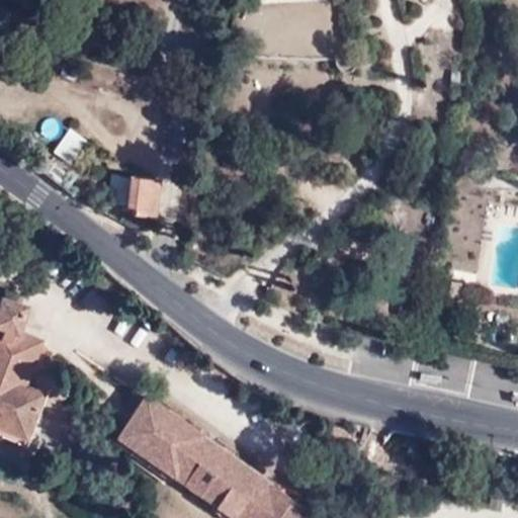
[(51,151),(70,164),(88,140),(69,125),(51,151)]
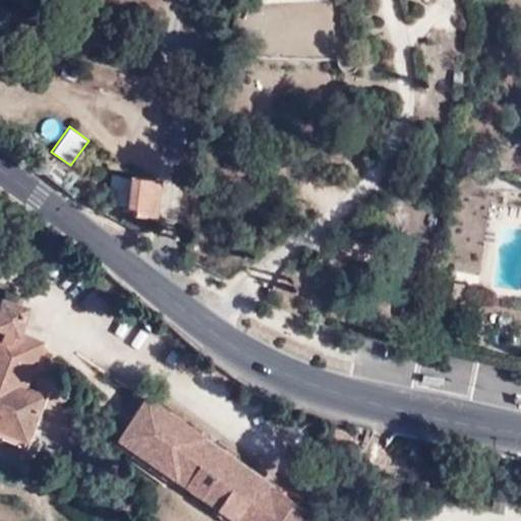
[(136,219),(158,220),(162,183),(131,181),(129,211),(136,211),(136,219)]
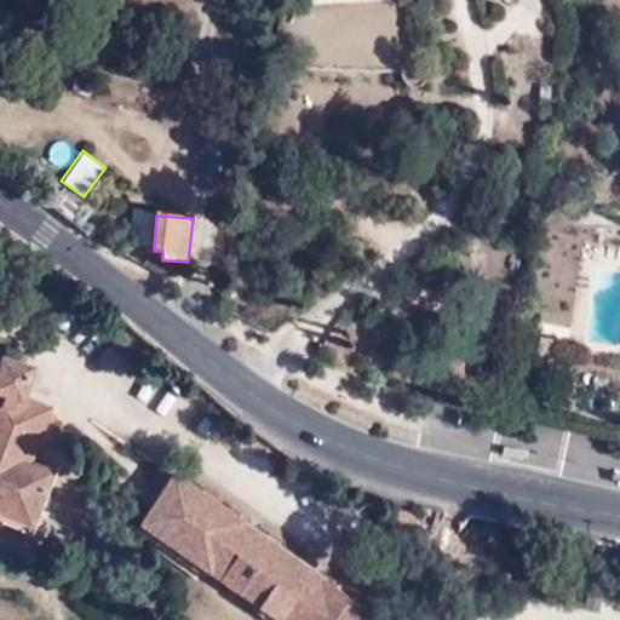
[(551,331),(538,328),(534,346),(547,348),(551,331)]
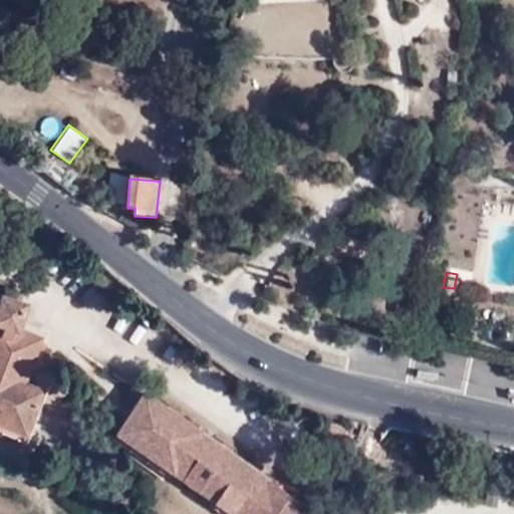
[(4,297),(17,302),(19,296),(6,292),(4,297)]
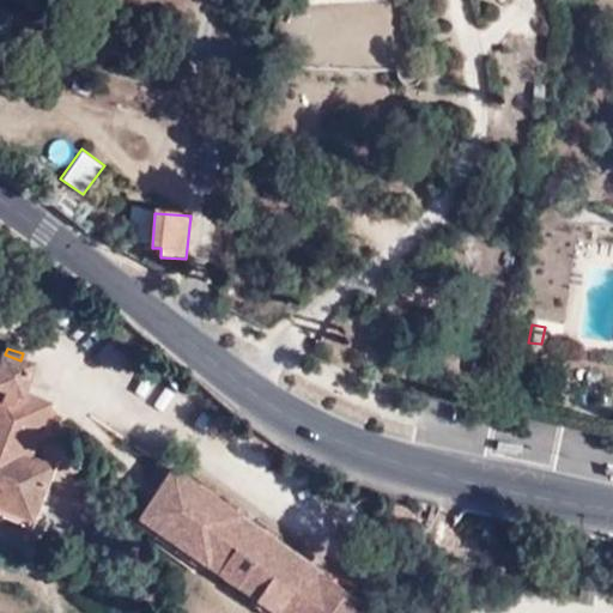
[(0,507),(23,516),(43,467),(25,460),(37,432),(32,430),(43,404),(17,392),(28,363),(20,360),(5,354),(0,352),(0,507)]
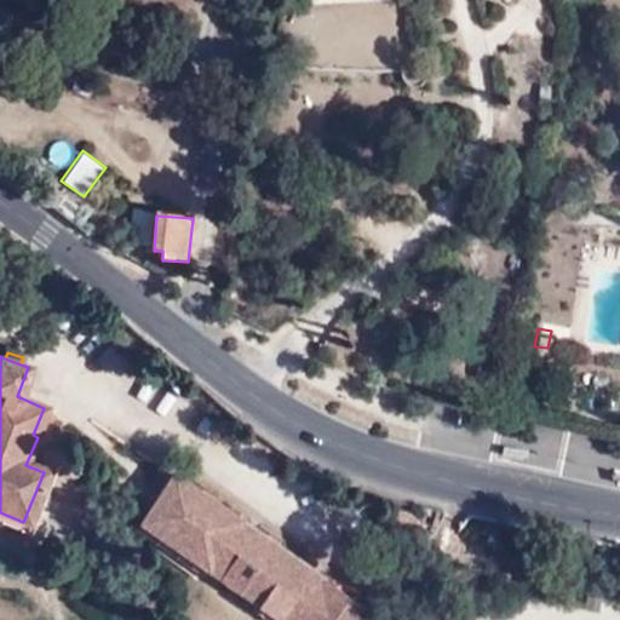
[(171,478),(138,527),(276,619),(363,619),(369,613),(311,573),(265,541),(216,509),(171,478)]
